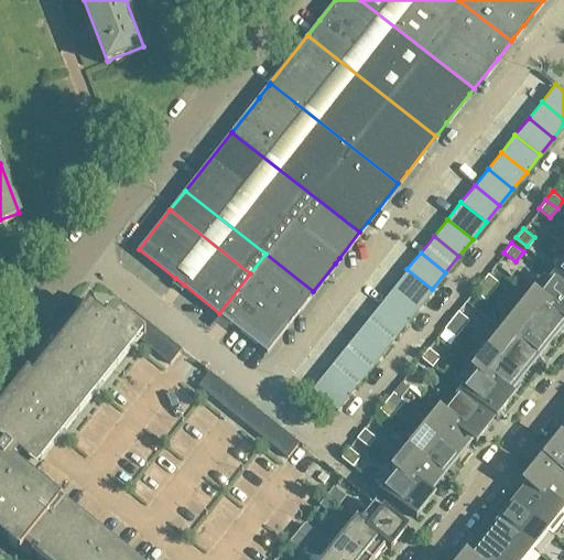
[(563,252),(553,267),(563,276),(563,252)]
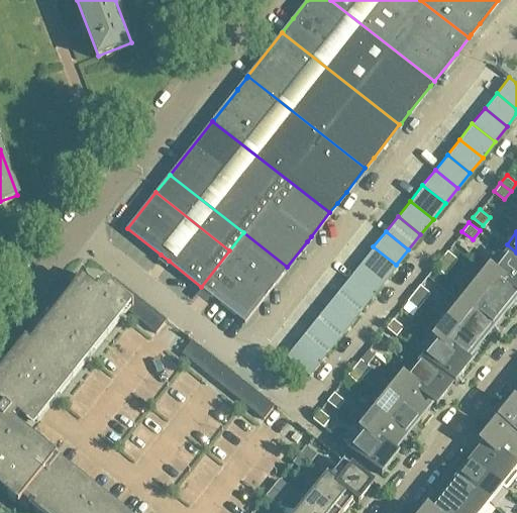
[(257,304),(287,267),(243,232),(229,250),(201,287),(203,288),(212,295),(214,297),(218,300),(223,304),(244,320),(257,304)]
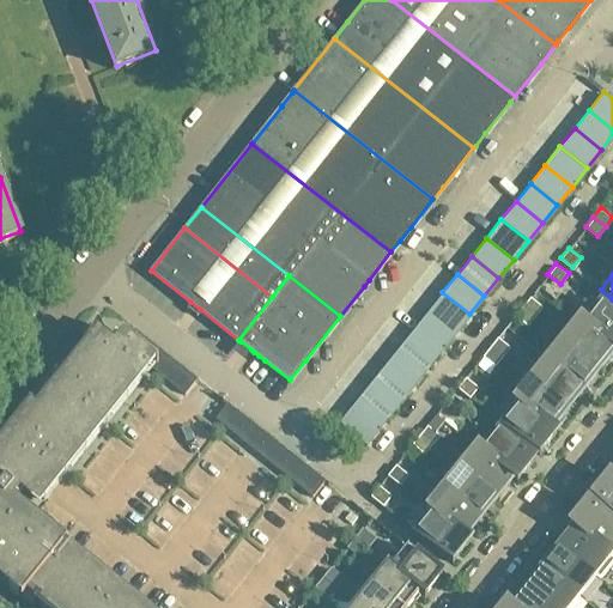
[(428,311),(455,333),(469,314),(442,292),(428,311)]
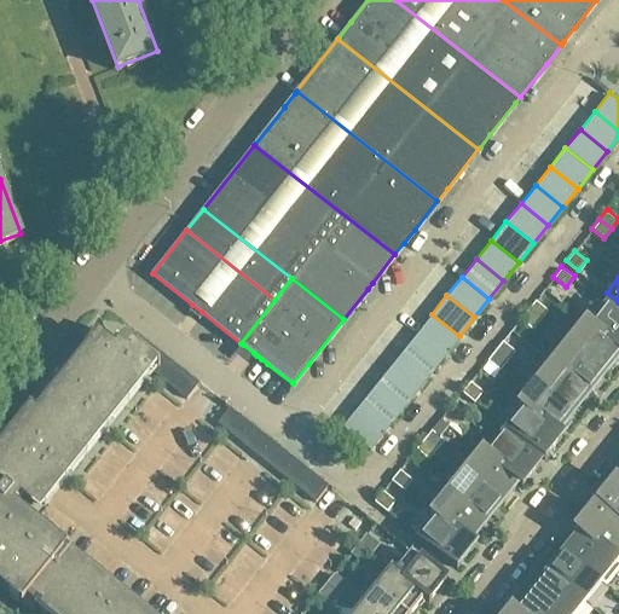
[(618,347),(618,312),(599,295),(582,316),(585,319),(585,320),(618,347)]
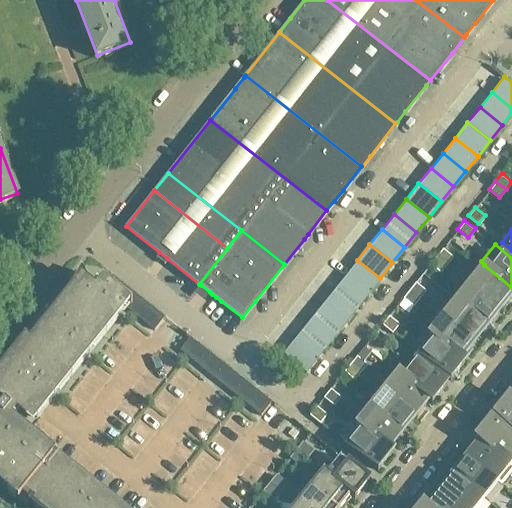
[(447,263),(453,255),(443,247),(437,254),(447,263)]
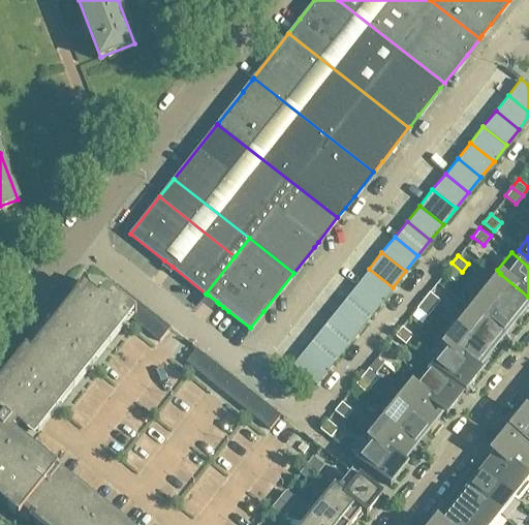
[(456,279),(462,272),(452,263),(444,271),(456,279)]
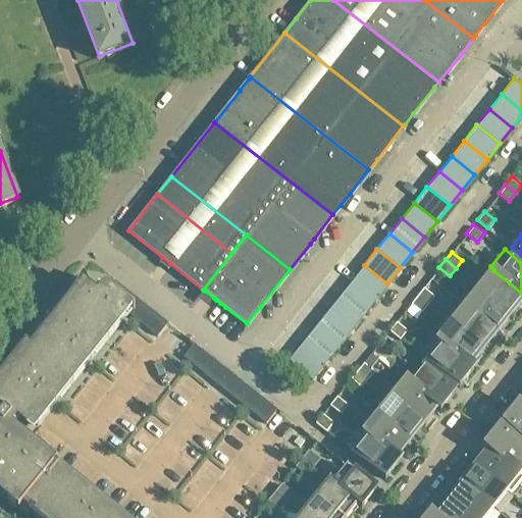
[(352,280),(374,299),(387,283),(364,265),(352,280)]
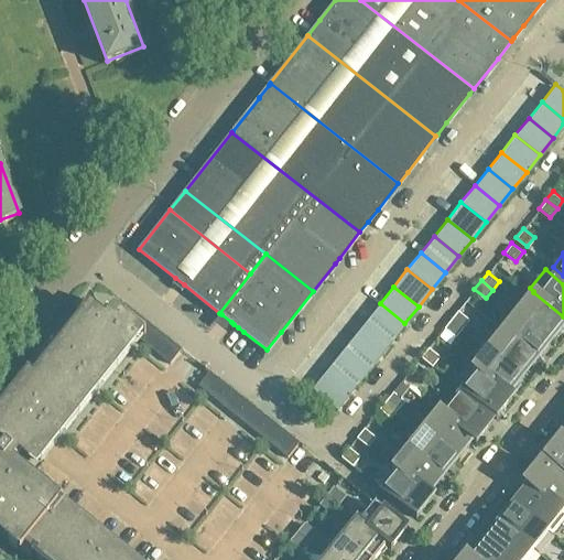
[(563,316),(533,292),(518,310),(552,336),(563,322),(563,316)]
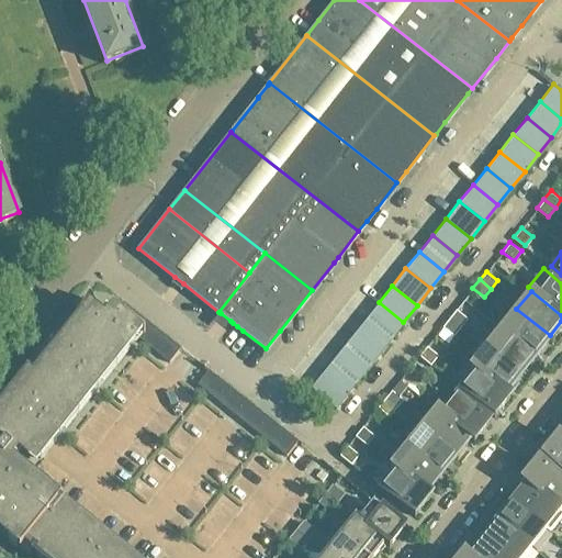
[(170,338),(121,300),(108,316),(94,305),(90,311),(86,316),(80,312),(71,323),(58,338),(64,343),(47,364),(42,359),(21,386),(26,390),(19,400),(13,395),(4,406),(0,411),(0,513),(13,524),(4,535),(19,546),(27,536),(37,544),(33,549),(43,557),(130,557),(3,457),(29,426),(35,417),(53,433),(77,402),(90,387),(131,336),(135,341),(139,335),(159,352),(170,338)]
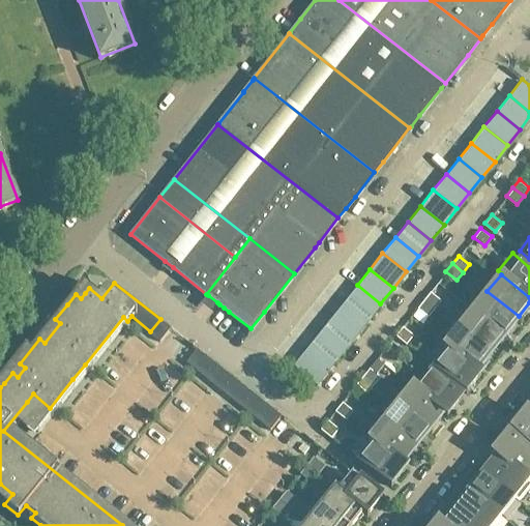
[(345,300),(367,319),(380,303),(357,285),(345,300)]
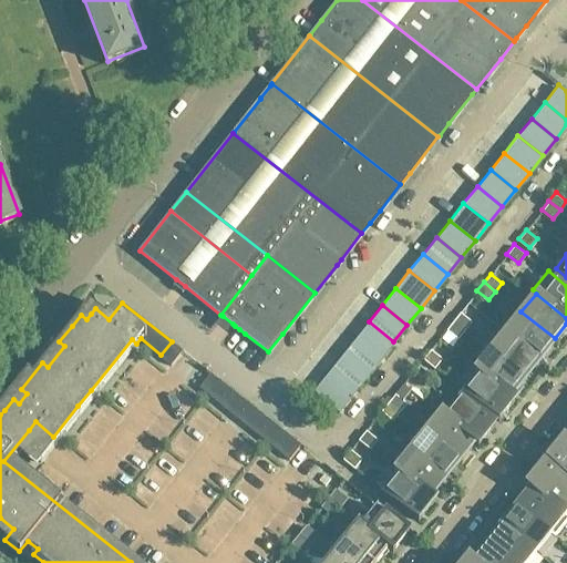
[(472,319),(461,310),(453,319),(465,328),(472,319)]
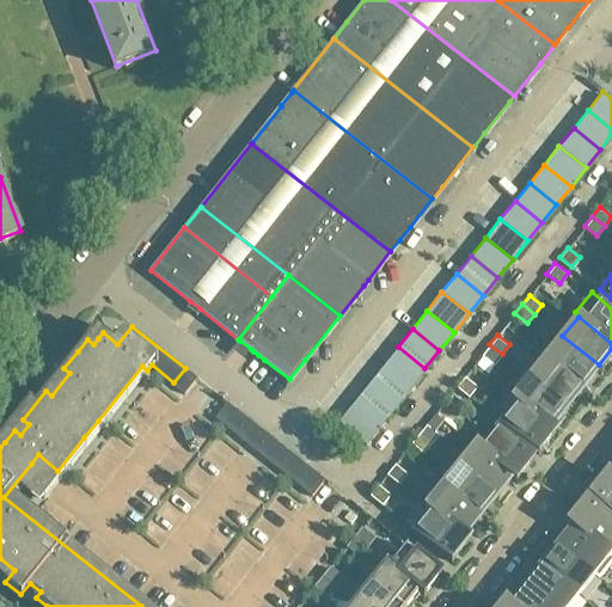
[(599,365),(562,336),(546,356),(543,353),(542,353),(582,386),(599,365)]
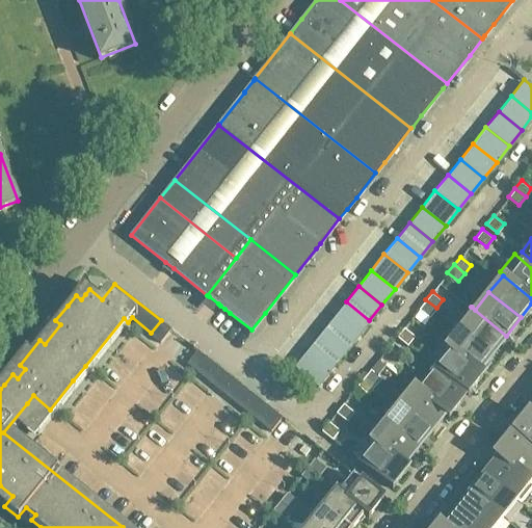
[(436,308),(425,299),(419,308),(429,316),(436,308)]
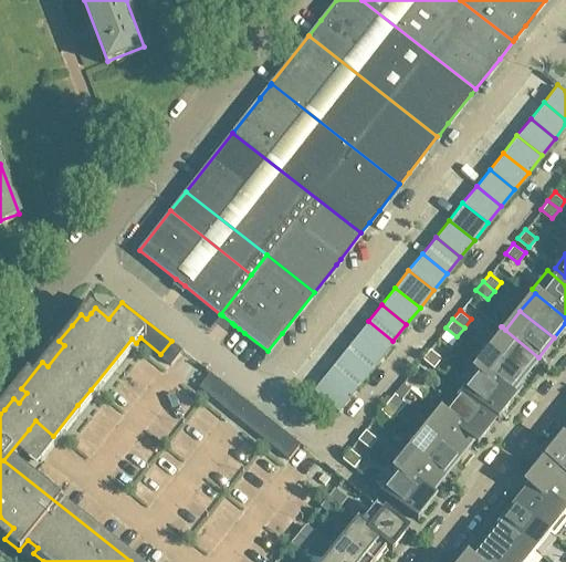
[(354,337),(379,357),(392,341),(368,321),(354,337)]
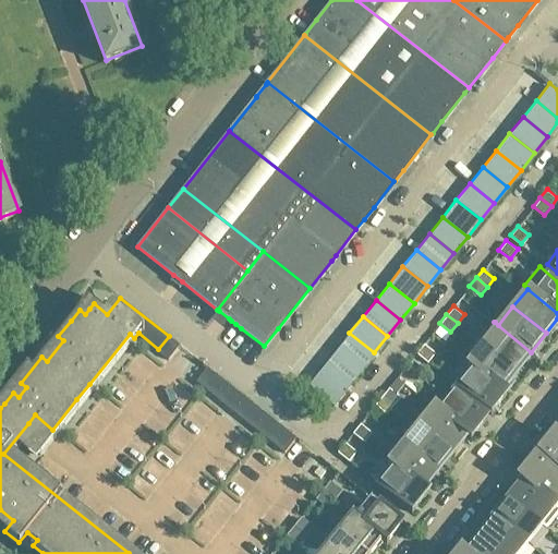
[(531,352),(494,322),(480,340),(517,371),(531,352)]
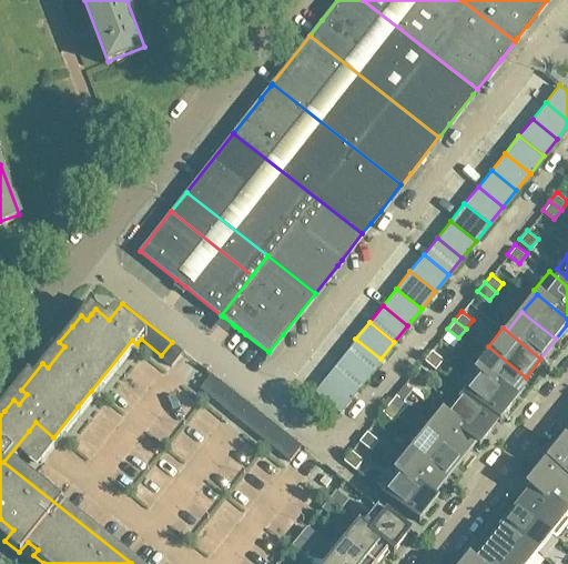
[(342,356),(367,376),(381,359),(355,339),(342,356)]
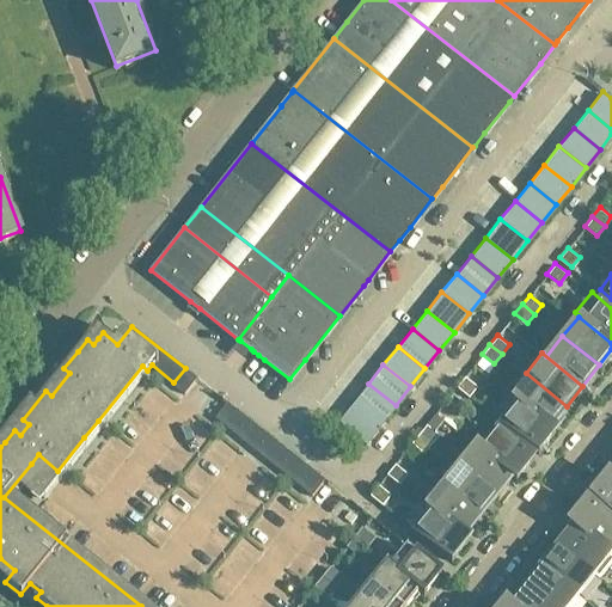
[(567,406),(526,373),(525,374),(530,378),(514,397),(555,430),(556,429),(551,425),(567,406)]
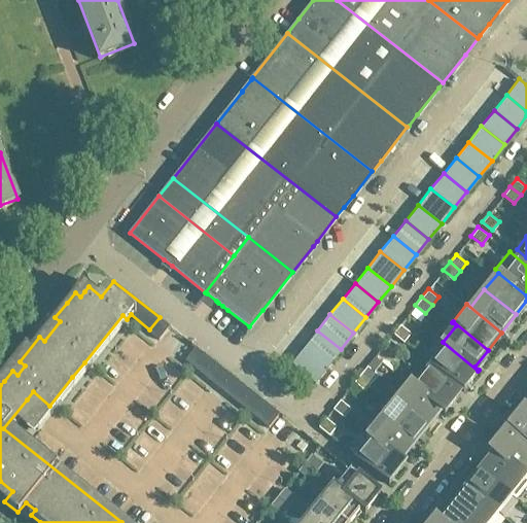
[(411,332),(400,323),(393,332),(403,341),(411,332)]
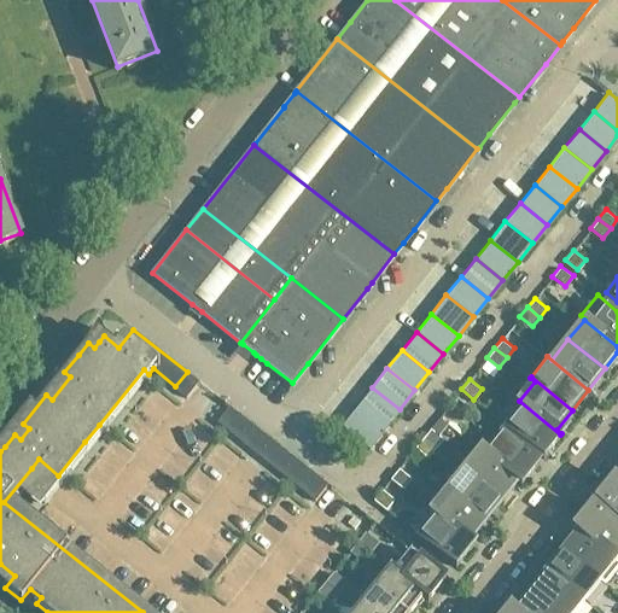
[(357,406),(384,427),(400,409),(372,387),(357,406)]
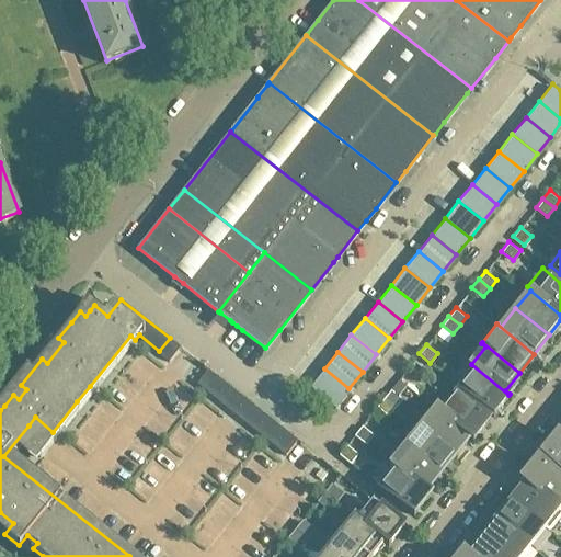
[(508,395),(471,364),(470,365),(474,368),(459,386),(493,413),(508,395)]
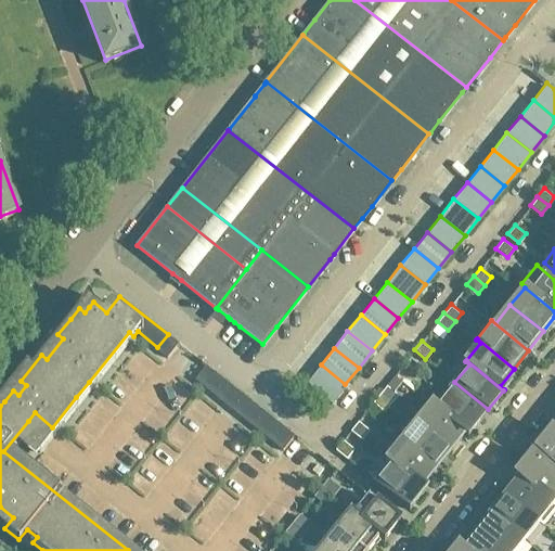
[(228,381),(206,363),(195,377),(217,395),(228,381)]
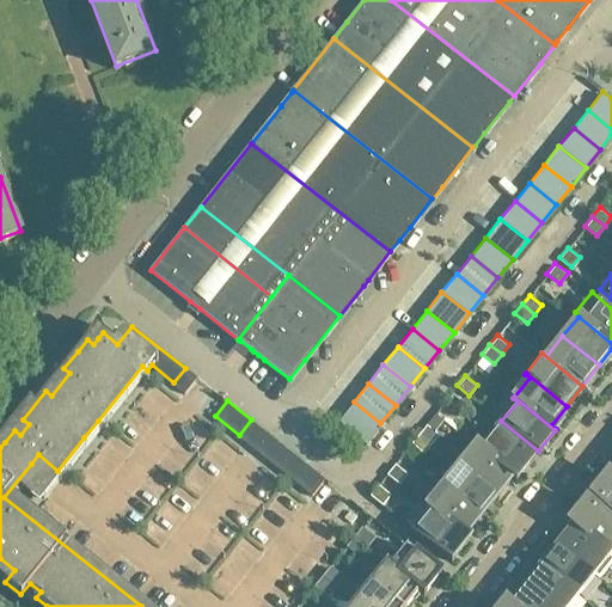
[(380,423),(354,402),(338,421),(366,442),(380,423)]
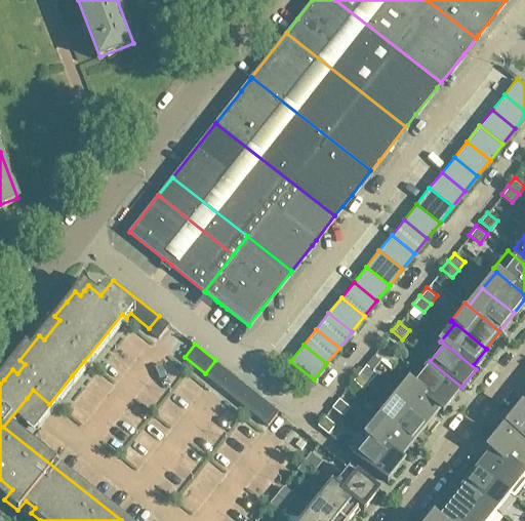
[(374,353),(366,363),(372,368),(380,358),(374,353)]
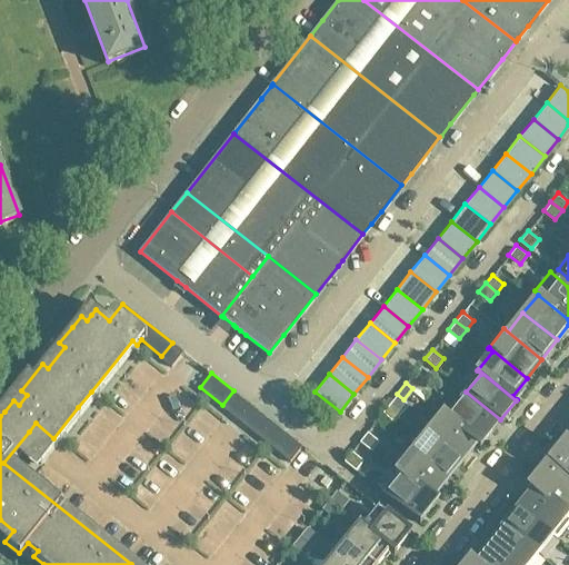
[(257,408),(233,390),(222,405),(246,423),(257,408)]
